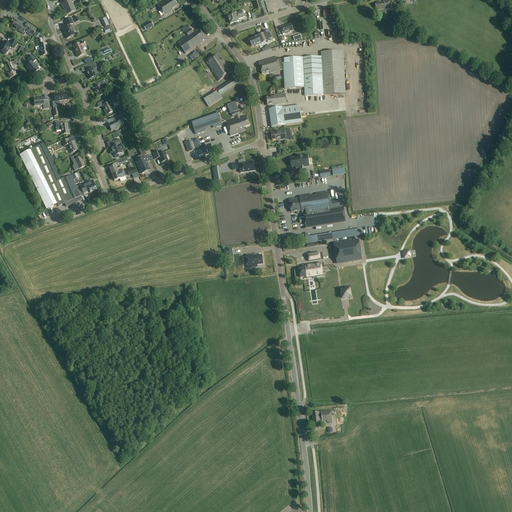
[(69,0),(61,4),(64,10),(73,5),(71,2),(75,1),(74,0),(69,0)]
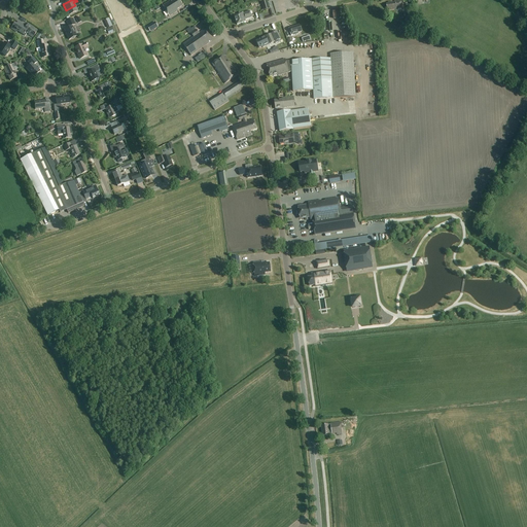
[(183,5),(179,0),(174,0),(171,2),(170,1),(163,6),(169,16),(178,10),(177,9),(183,5)]
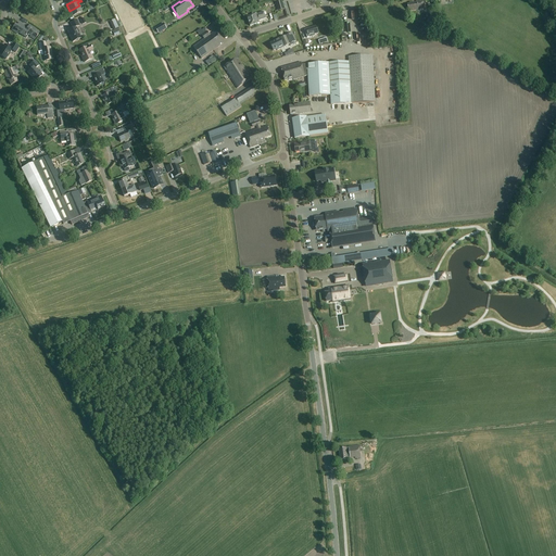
[(414,2),(409,2),(409,4),(407,4),(408,12),(425,9),(422,0),(417,1),(417,3),(414,3),(414,2)]
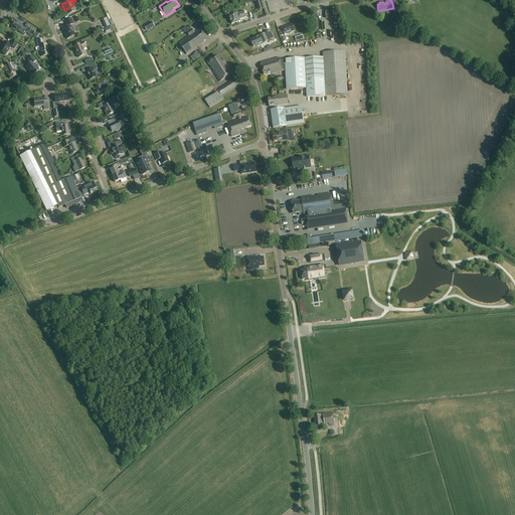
[(255,3),(258,11),(264,9),(262,1),(255,3)]
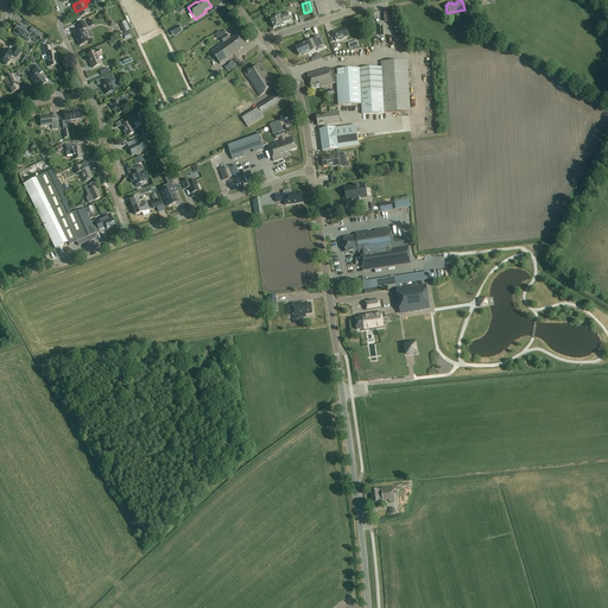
[(87,6),(76,12),(78,18),(94,11),(93,8),(88,11),(87,6)]
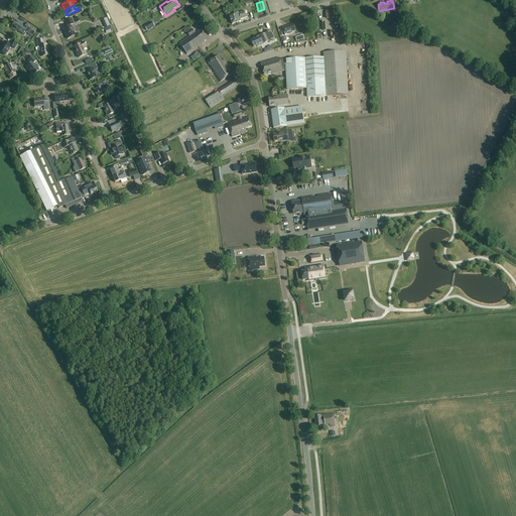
[(247,17),(245,11),(238,13),(230,15),(232,24),(241,21),(240,19),(247,17)]
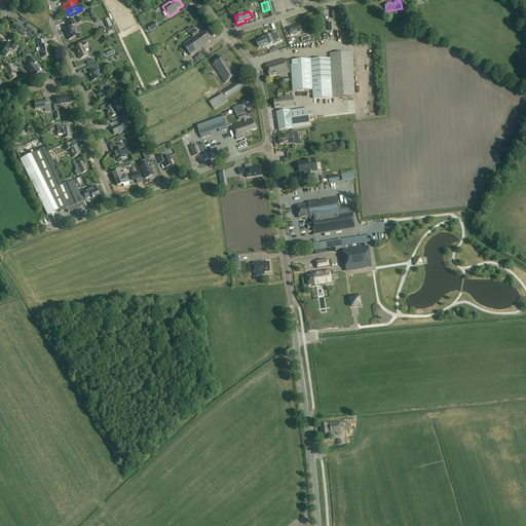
[(75,25),(73,19),(67,22),(69,27),(64,29),(69,40),(76,36),(72,26),(75,25)]
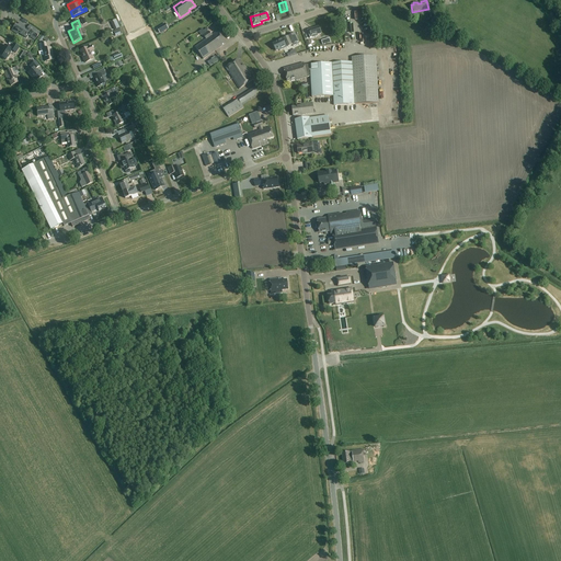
[(30,35),(31,36),(31,38),(35,41),(41,33),(35,30),(36,29),(30,25),(27,30),(19,24),(18,26),(15,24),(12,31),(18,34),(19,33),(27,38),(30,35)]
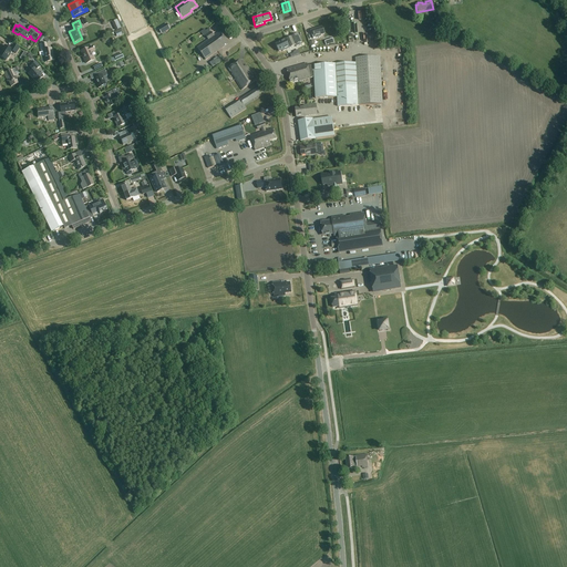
[(167,24),(158,29),(162,34),(171,30),(167,24)]
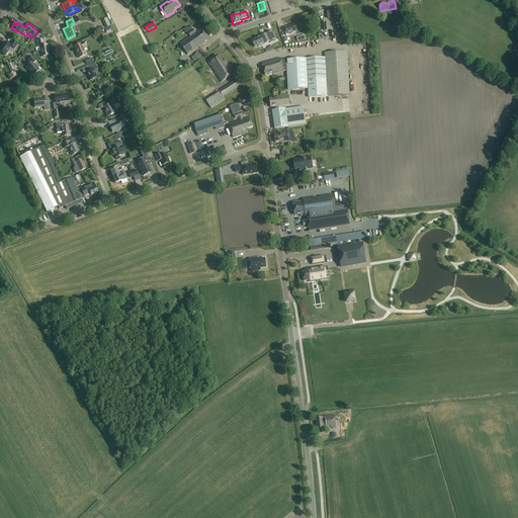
[(294,24),(285,27),(288,34),(293,33),(293,32),(296,31),(294,24)]
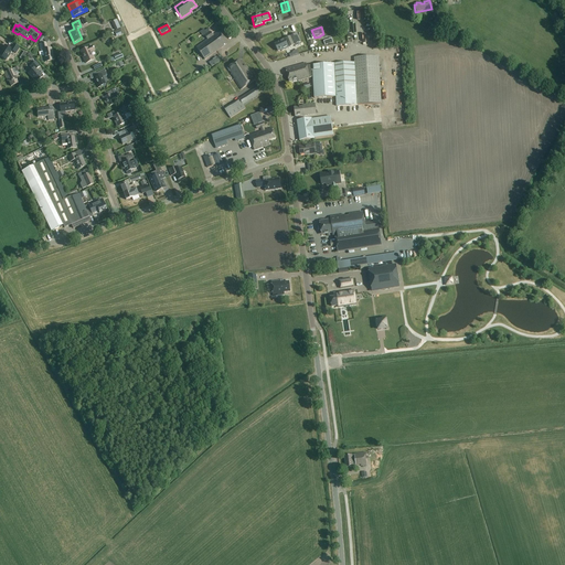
[(213,35),(211,32),(205,35),(208,40),(196,48),(204,60),(227,43),(220,33),(219,34),(217,33),(213,35)]
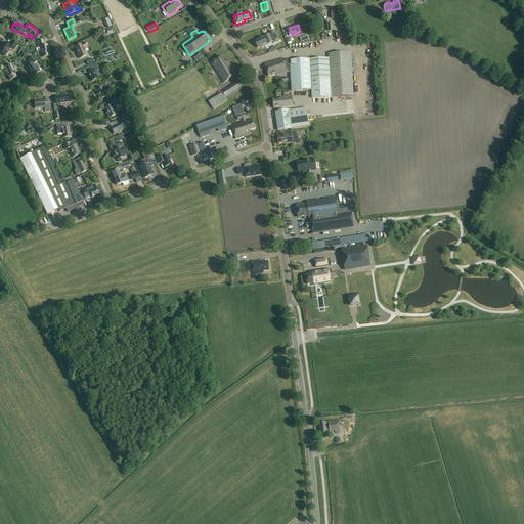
[(279,39),(275,31),(267,35),(266,35),(258,38),(259,39),(255,41),(258,48),(261,46),(261,47),(270,43),(279,39)]
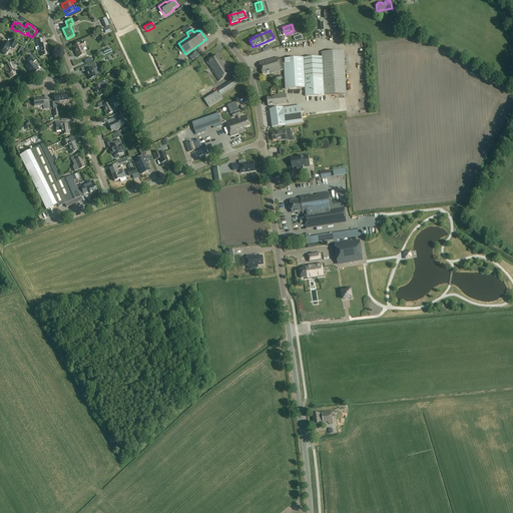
[(43,45),(41,39),(36,40),(37,47),(39,46),(40,52),(41,56),(48,55),(47,47),(47,44),(43,45)]
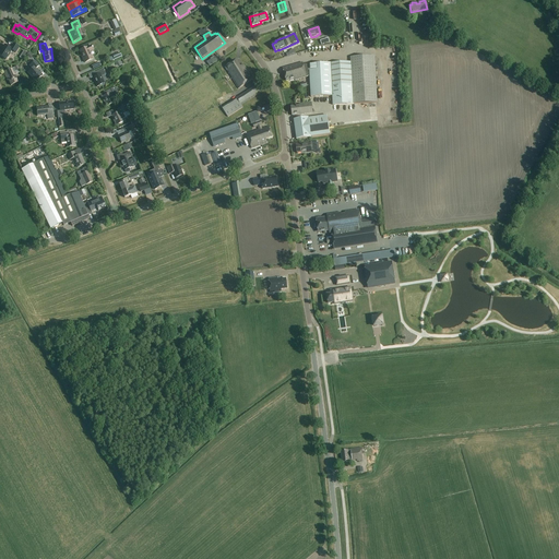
[(19,48),(13,44),(10,48),(4,45),(0,51),(0,56),(6,60),(12,50),(15,52),(19,48)]
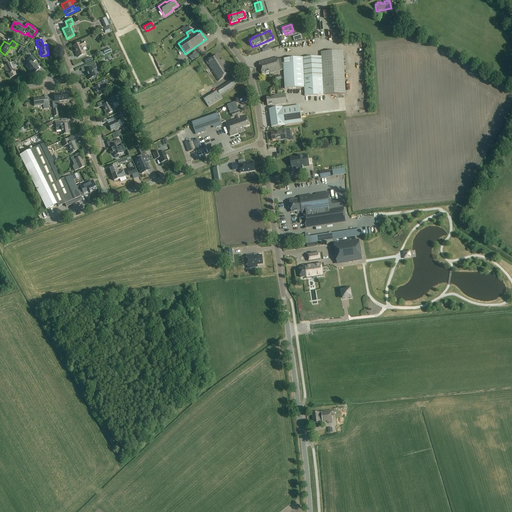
[(85,46),(83,42),(80,44),(79,43),(73,46),(78,58),(84,54),(81,48),(85,46)]
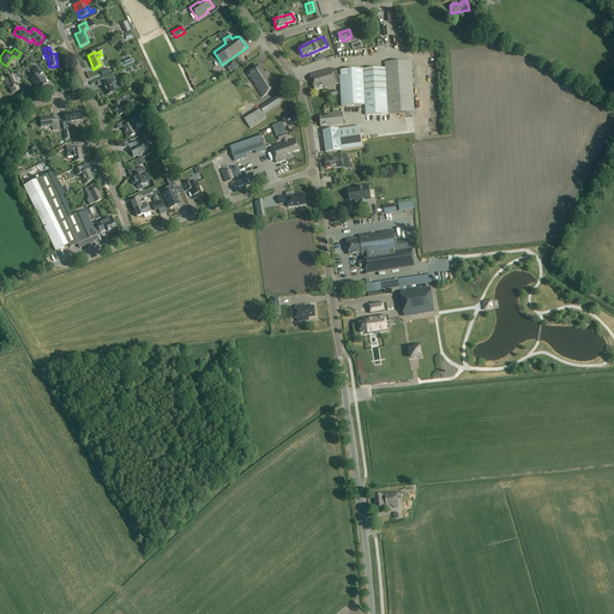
[(239,60),(227,68),(230,73),(242,65),(239,60)]
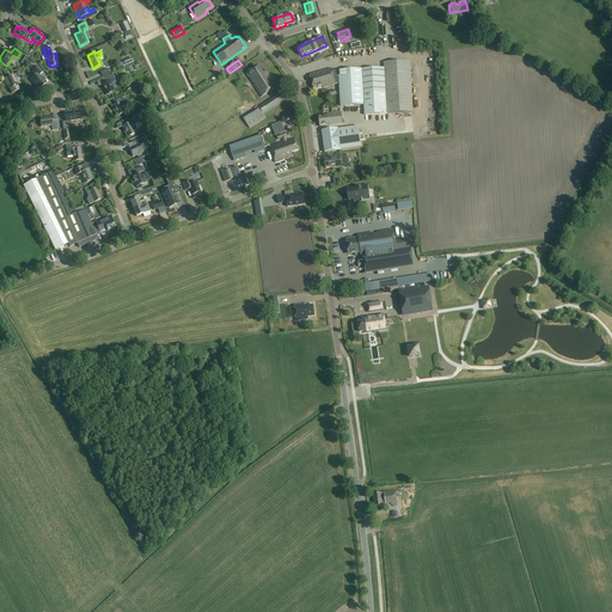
[(362,69),(332,71),(336,84),(340,83),(341,105),(365,105),(365,116),(414,112),(410,61),(384,63),(385,68),(362,69)]
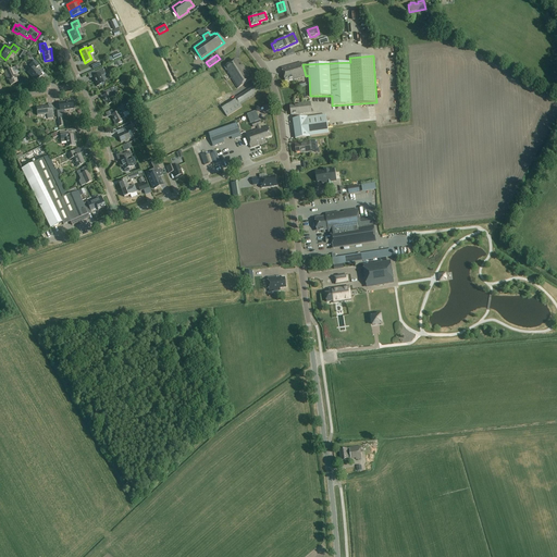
[(238,67),(234,60),(225,66),(225,67),(224,67),(226,71),(227,70),(227,71),(230,75),(238,88),(252,79),(243,64),(238,67)]
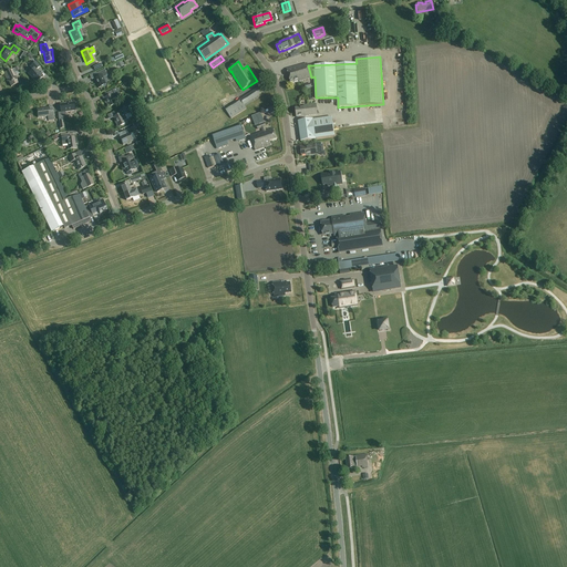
[(40,66),(35,62),(30,66),(32,69),(28,73),(37,83),(43,76),(37,70),(40,66)]
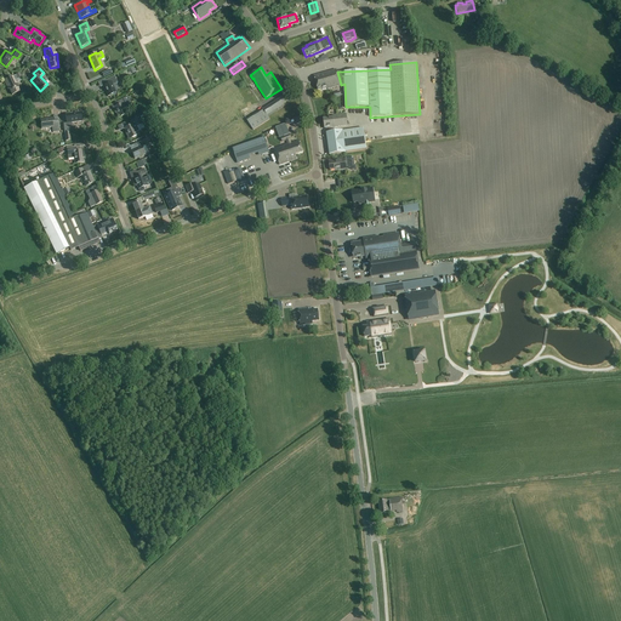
[(336,69),(314,75),(318,90),(323,89),(323,90),(328,87),(328,89),(341,85),(337,72),(336,69)]
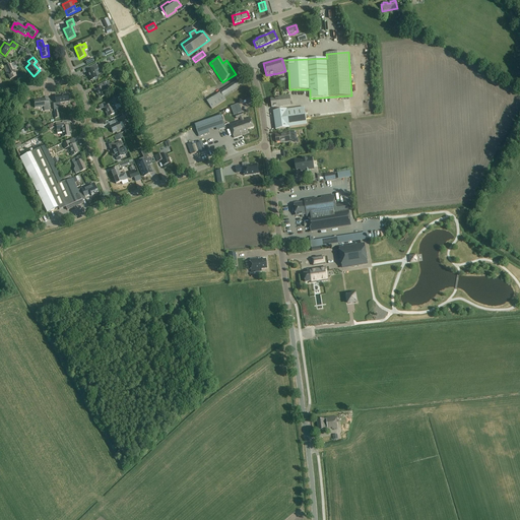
[(16,76),(12,68),(18,65),(18,64),(20,64),(18,61),(10,65),(10,64),(3,67),(6,73),(7,73),(10,79),(16,76)]
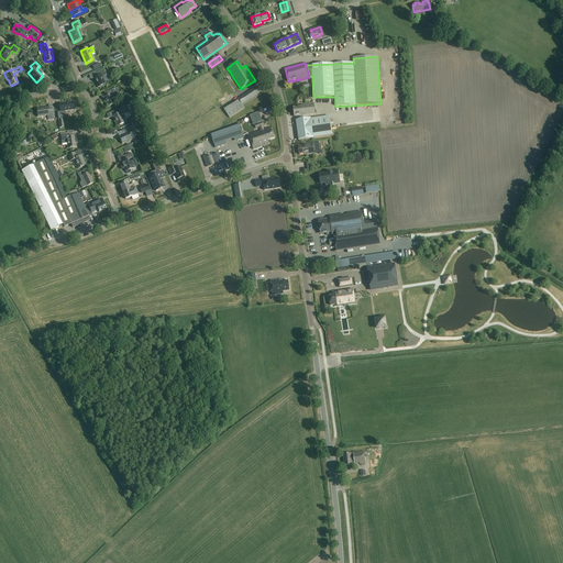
[(107,76),(106,74),(103,69),(96,73),(97,76),(94,78),(98,87),(101,86),(105,87),(107,81),(106,80),(107,76)]
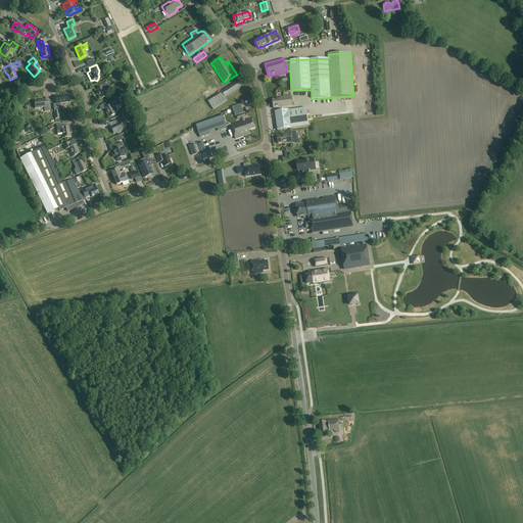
[(240,80),(207,101),(214,109),(227,100),(226,98),(244,86),(240,80)]
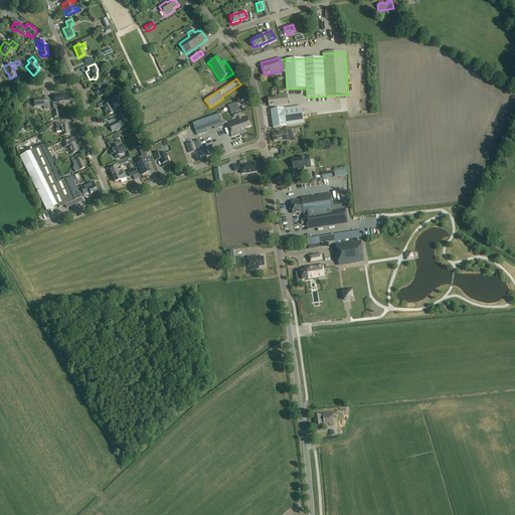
[(107,79),(104,81),(97,84),(98,88),(95,89),(99,98),(106,95),(103,90),(110,87),(107,79)]
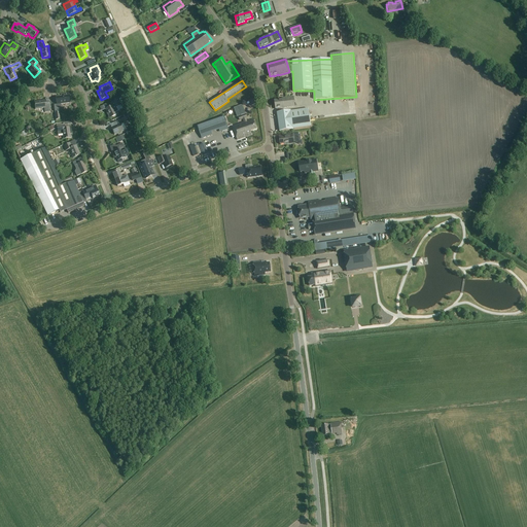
[(70,103),(69,96),(56,97),(58,109),(62,108),(61,104),(70,103)]
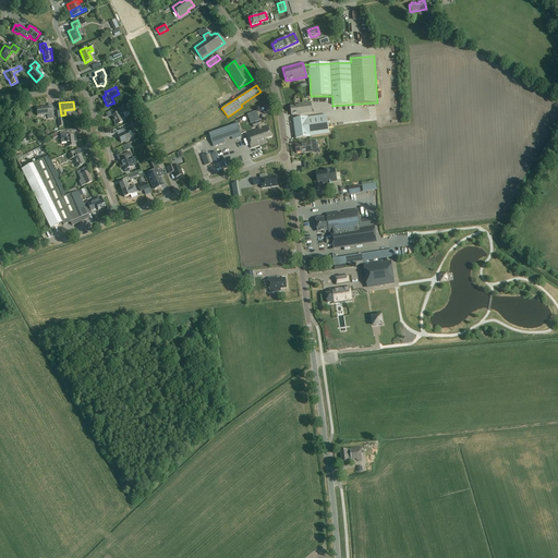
[(299,105),(291,106),(292,116),(300,114),(313,113),(312,102),(299,104),(299,105)]
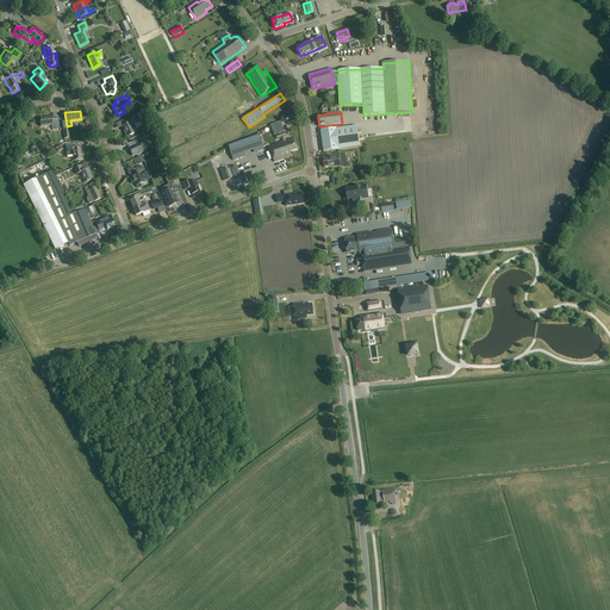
[(54,120),(53,116),(39,118),(41,126),(51,125),(53,130),(58,130),(57,120),(54,120)]
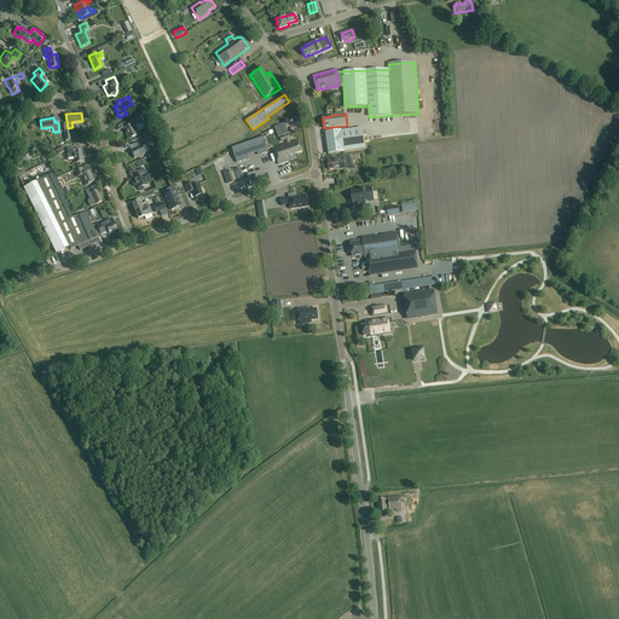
[(142,126),(140,125),(137,117),(126,122),(127,126),(123,128),(128,139),(137,136),(136,132),(138,131),(137,127),(142,126)]
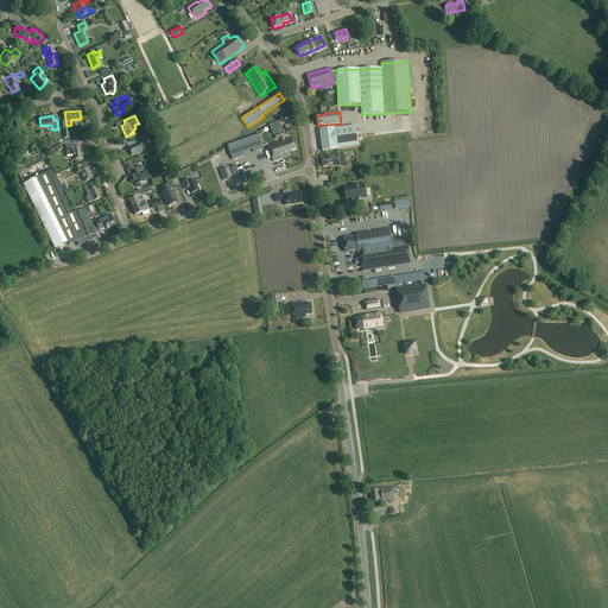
[(286,139),(285,140),(284,135),(285,135),(284,132),(279,121),(270,125),(273,134),(278,133),(278,134),(276,135),(277,139),(280,137),(282,141),(268,146),(274,162),(291,156),(289,151),(297,149),(293,139),(286,141),(286,139)]
